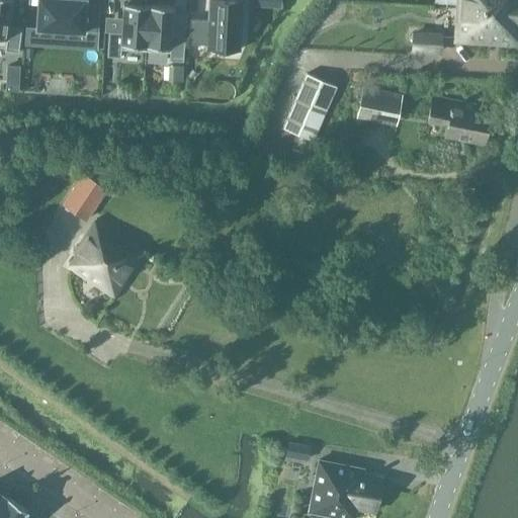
[(12,0),(0,0),(0,48),(5,49),(5,52),(18,53),(21,28),(9,26),(12,0)]
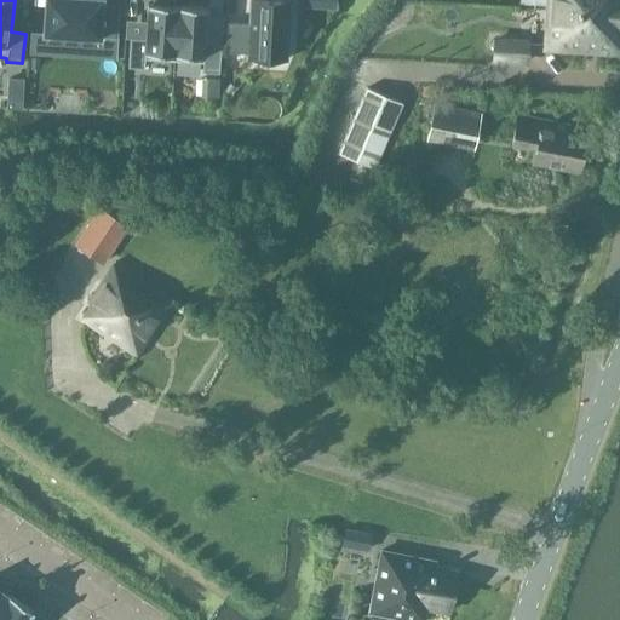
[(30,33),(29,55),(115,59),(116,38),(119,7),(102,6),(102,0),(45,0),(44,33),(30,33)]
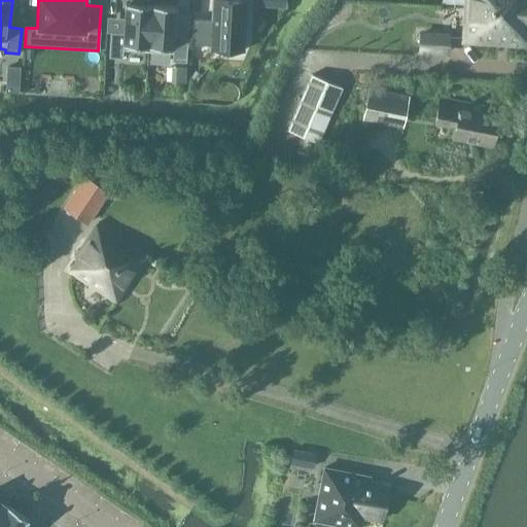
[(126,4),(124,33),(110,33),(108,58),(123,59),(123,50),(148,53),(151,5),(148,5),(148,0),(131,0),(131,4),(126,4)]
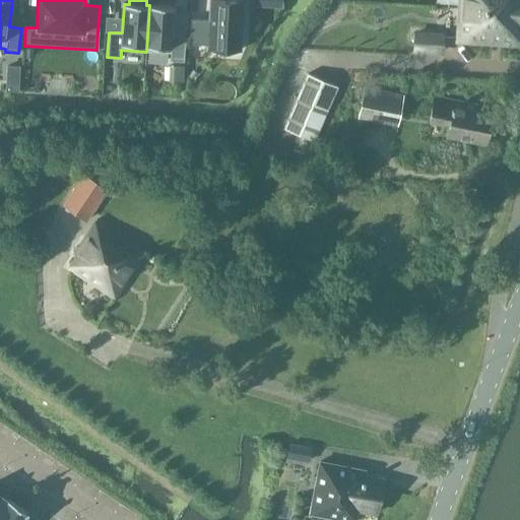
[(207,46),(207,49),(241,51),(244,2),(210,0),(209,0),(209,20),(190,19),(189,45),(207,46)]
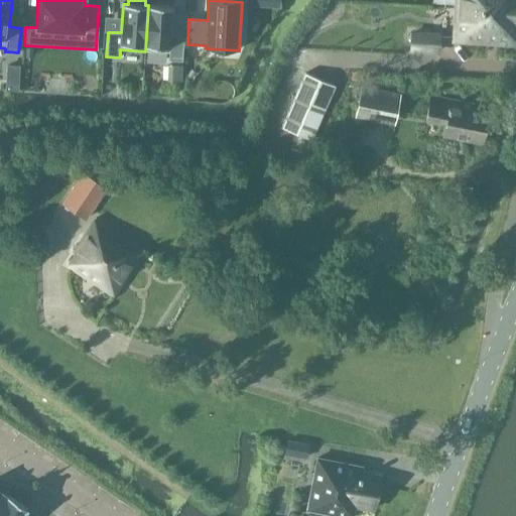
[(515,0),(460,0),(460,9),(515,12),(515,0)]
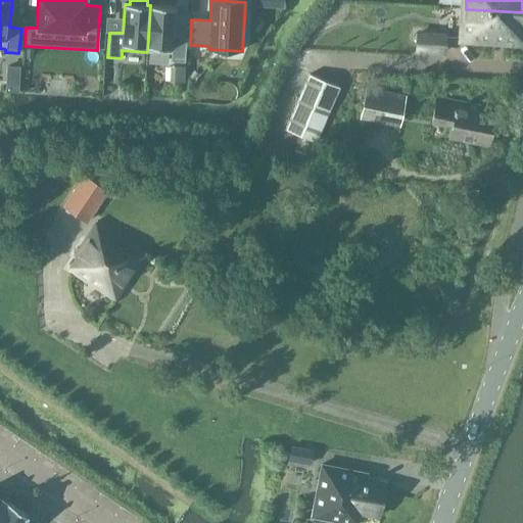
[(176,7),(150,5),(147,52),(172,53),(171,61),(185,62),(187,38),(174,37),(176,7)]
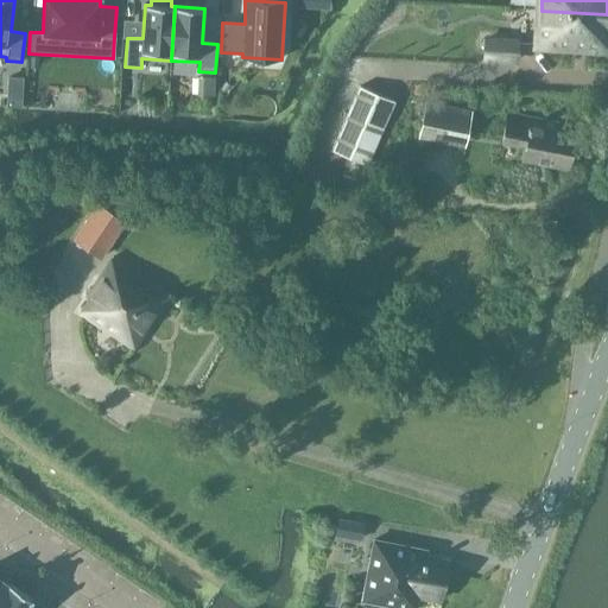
[(607,14),(542,11),(539,49),(607,54),(607,14)]
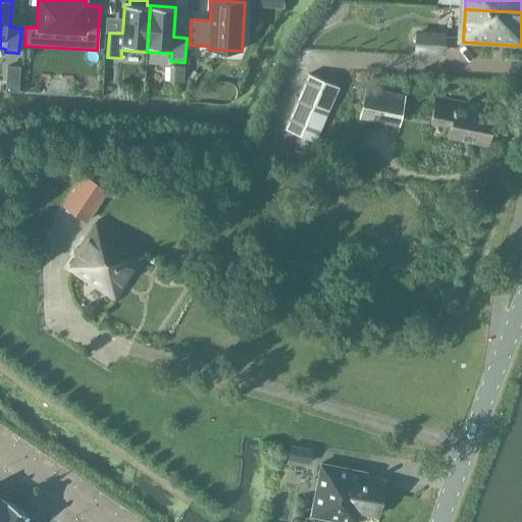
[(447,37),(417,35),(415,54),(445,56),(447,37)]
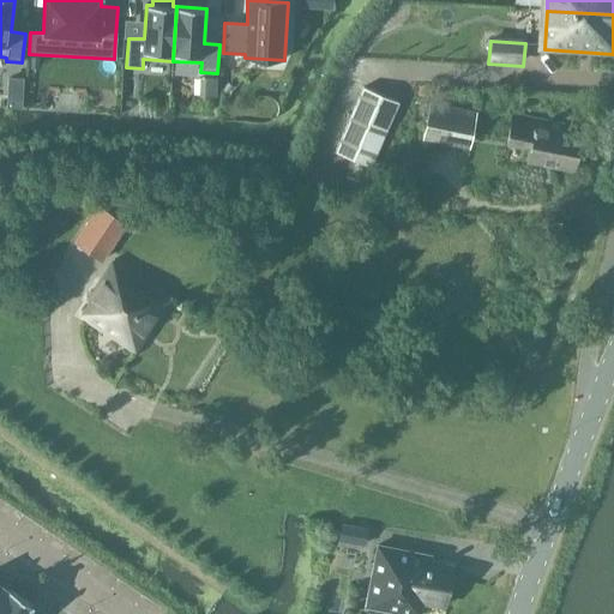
[(8,88),(23,89),(23,79),(8,79),(8,88)]
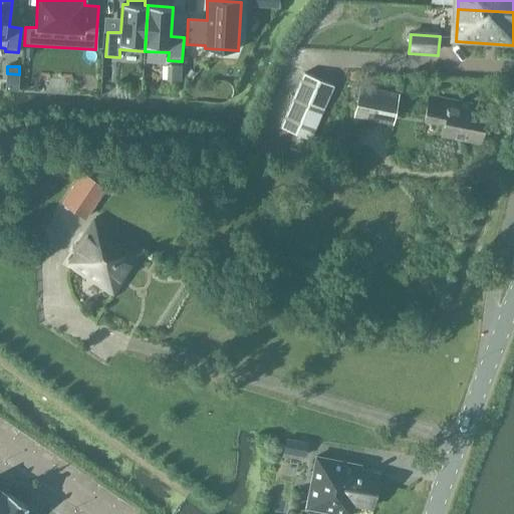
[(281,130),(310,142),(333,87),(305,74),(281,130)]
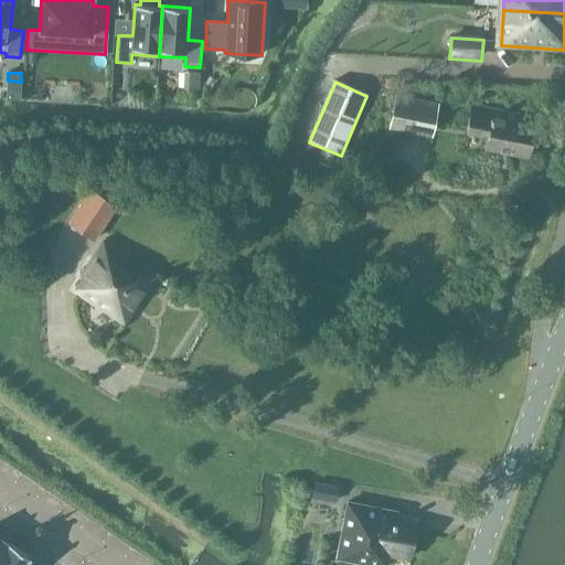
[(395,95),(388,129),(433,137),(439,103),(395,95)]
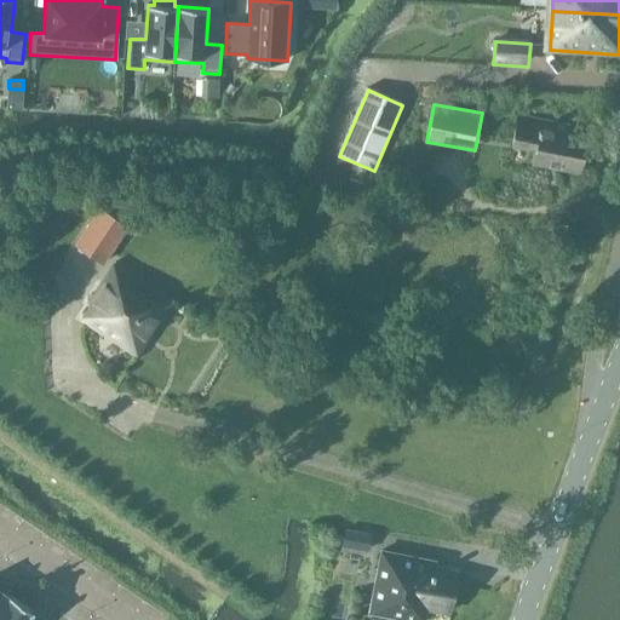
[(583,176),(590,144),(591,137),(570,133),(570,128),(518,118),(517,125),(512,148),(538,153),(534,166),(583,176)]
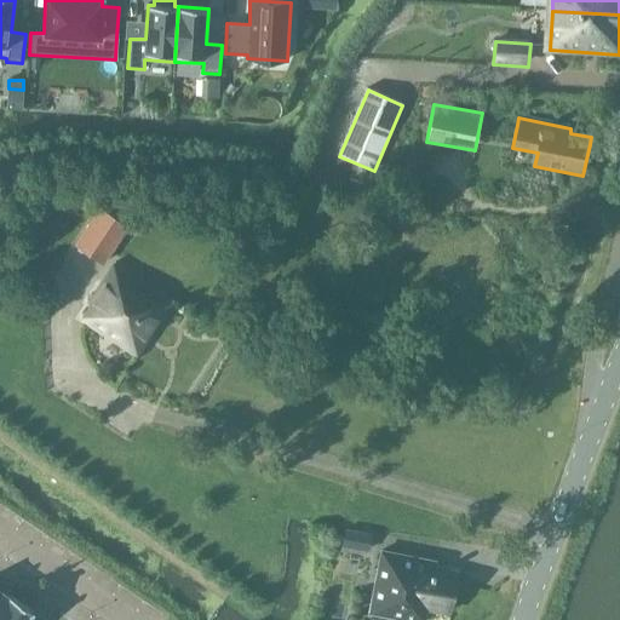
[(103,264),(125,233),(95,212),(73,244),(103,264)]
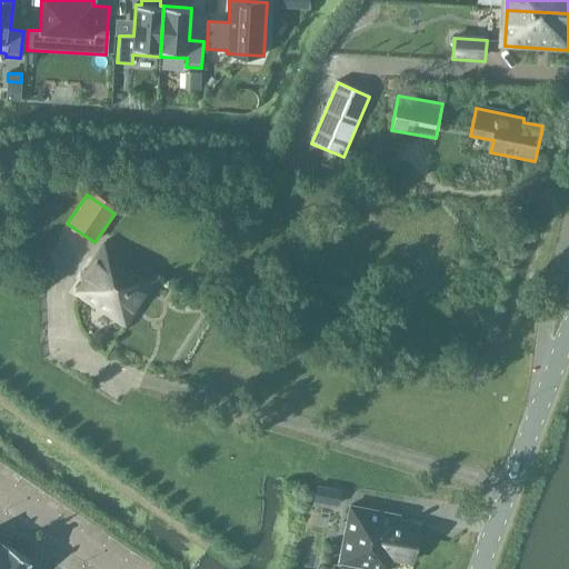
[(76,292),(123,327),(159,277),(107,242),(79,280),(82,282),(76,292)]
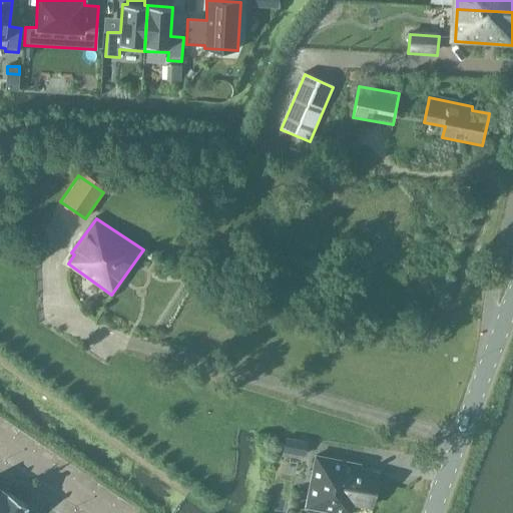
[(306,442),(287,438),(284,452),(304,456),(306,442)]
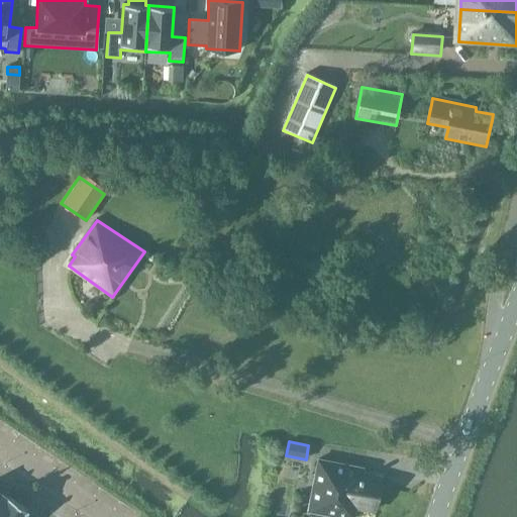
[(315,478),(308,511),(339,516),(353,516),(355,508),(374,511),(381,479),(363,475),(364,469),(350,466),(318,459),(315,478)]
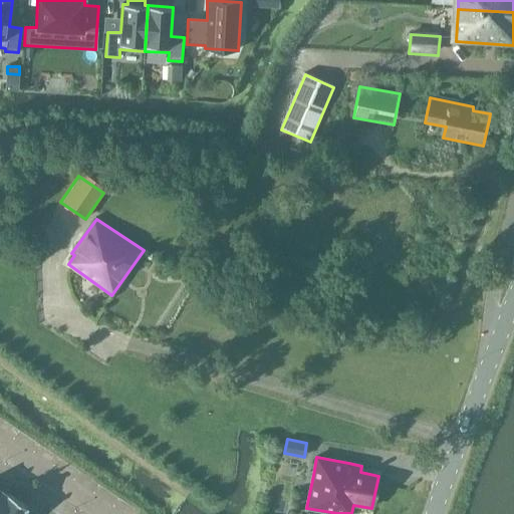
[(22,513),(28,507),(7,493),(7,494),(0,503),(0,513),(22,513)]
